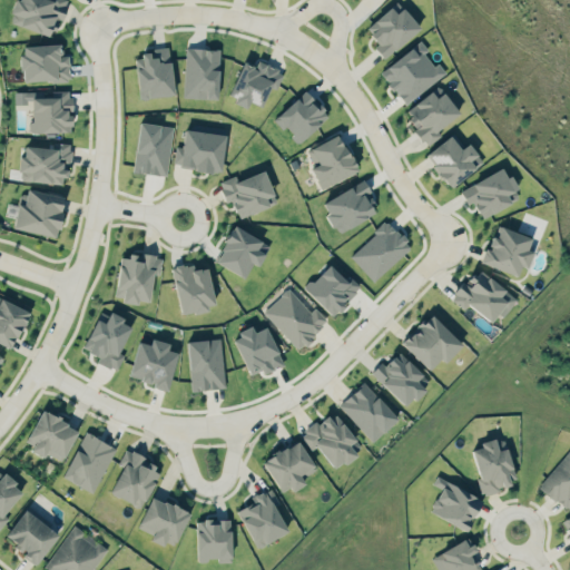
[(55,37),(65,0),(13,0),(8,22),(55,37)]
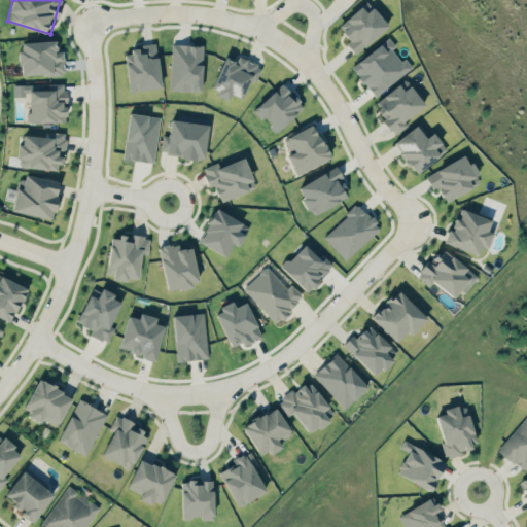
[(338,27),(349,40),(345,43),(355,55),(388,26),(366,1),(338,27)]
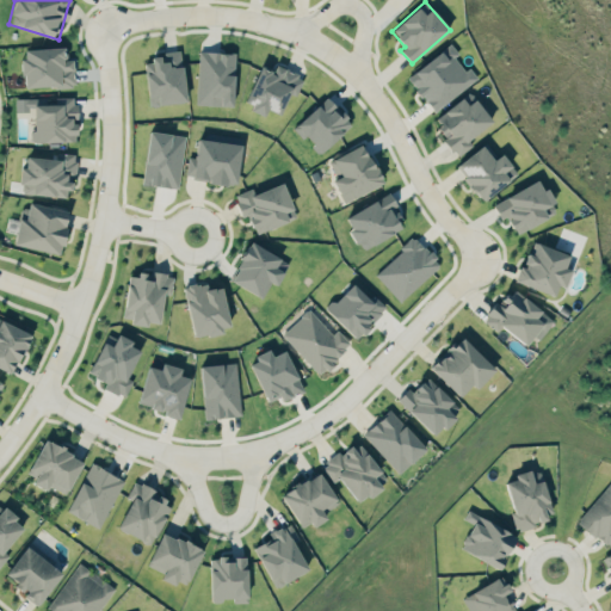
[(407,78),(433,111),(477,78),(469,67),(467,68),(448,44),(407,78)]
